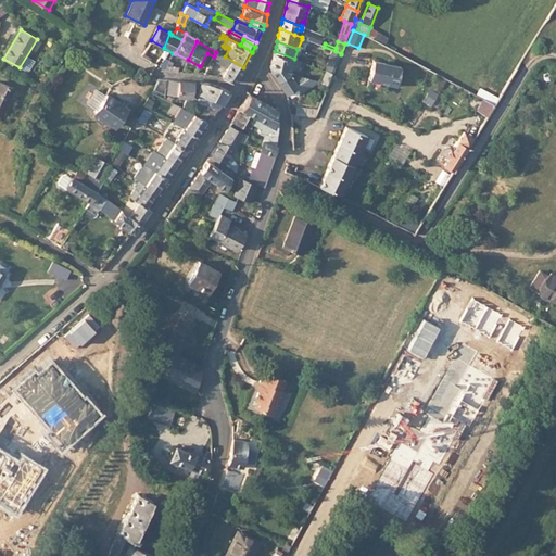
[(291,67),(295,70),(298,60),(294,59),(275,51),(273,58),(272,65),(272,66),(289,73),(291,67)]
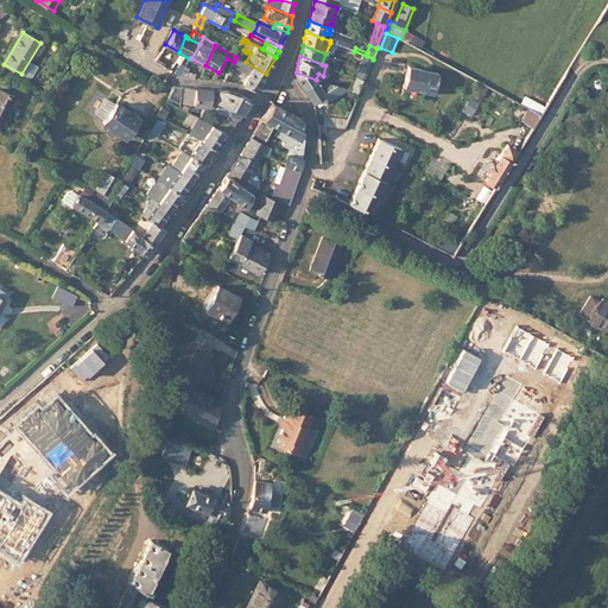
[(362,68),(368,70),(373,58),(367,56),(362,68)]
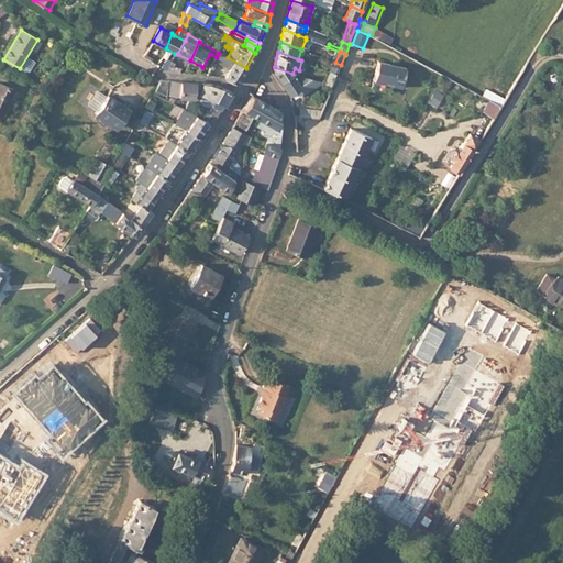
[(224,79),(236,84),(246,68),(228,57),(219,53),(217,57),(214,59),(230,69),(224,79)]
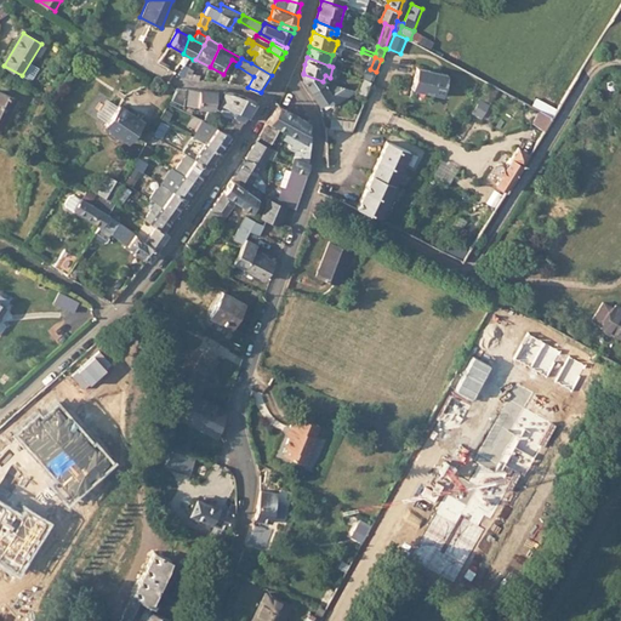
[(183,63),(177,74),(182,78),(188,67),(183,63)]
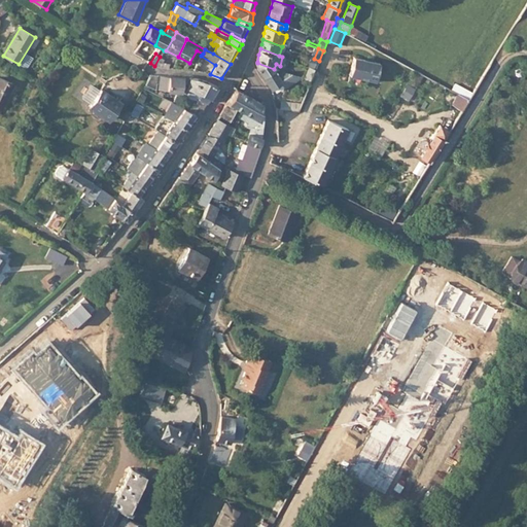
[(351,75),(361,77),(365,60),(355,57),(351,75)]
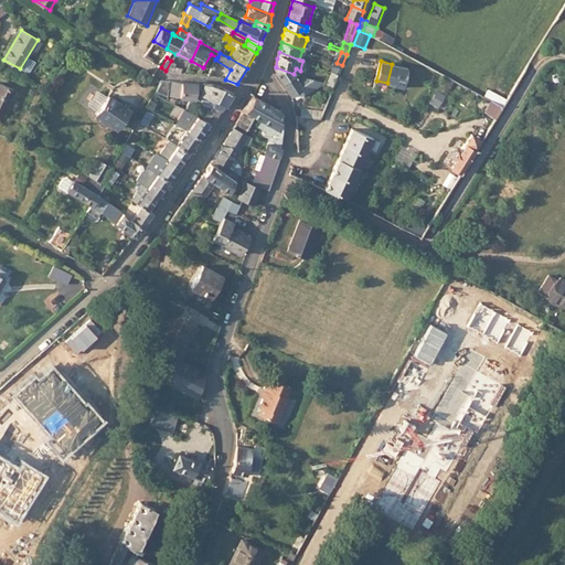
[(392,64),(387,83),(404,87),(408,67),(392,64)]
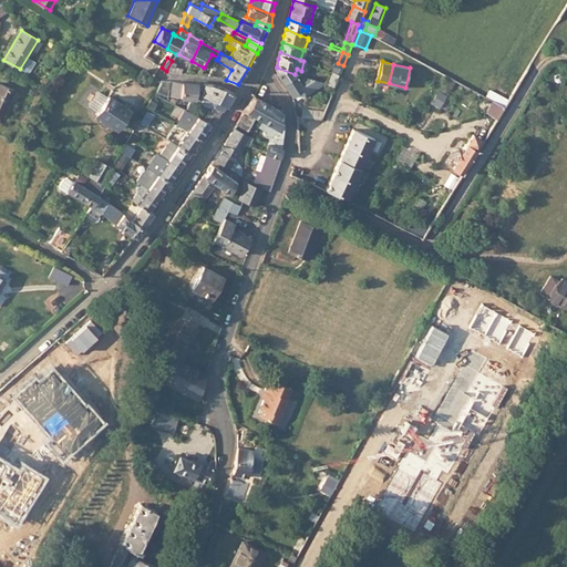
[(279,76),(284,82),(295,74),(277,68),(277,70),(279,76)]
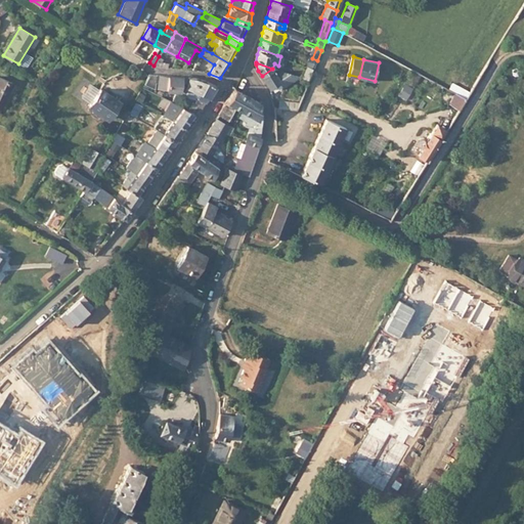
[(262,76),(271,89),(281,82),(286,88),(301,77),(280,69),(279,66),(278,66),(274,63),(272,69),(262,76)]
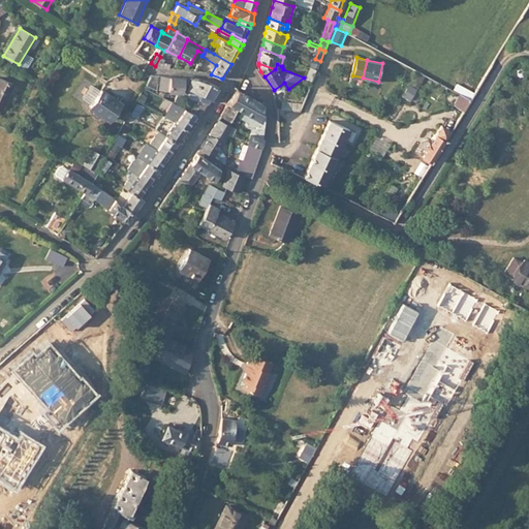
[(306,79),(312,82),(316,70),(311,67),(306,79)]
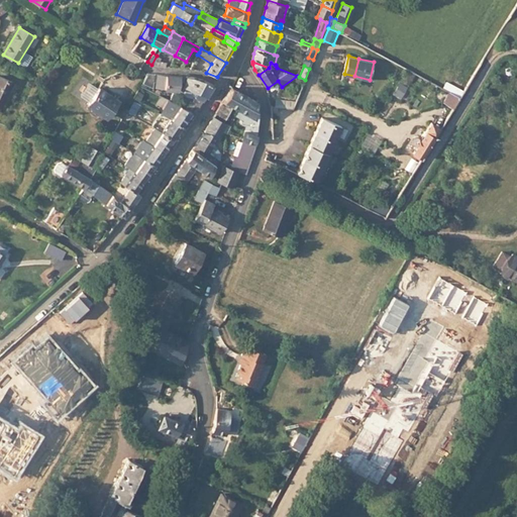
[(150,85),(154,74),(147,74),(142,82),(150,85)]
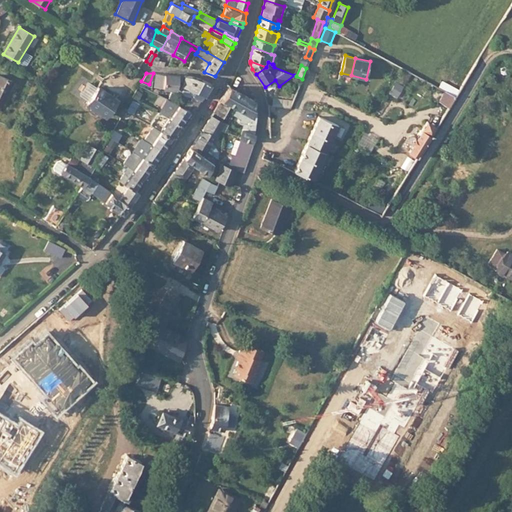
[(179,89),(183,76),(156,73),(153,86),(178,90),(179,89)]
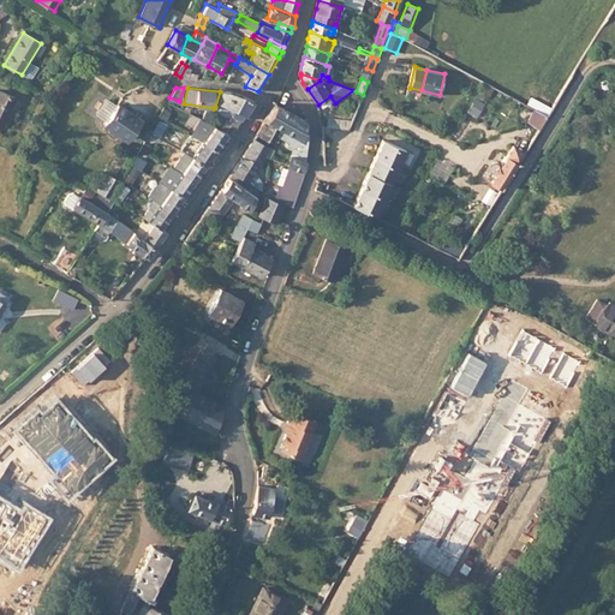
[(234,107),(242,95),(232,93),(220,91),(215,107),(220,108),(221,105),(234,107)]
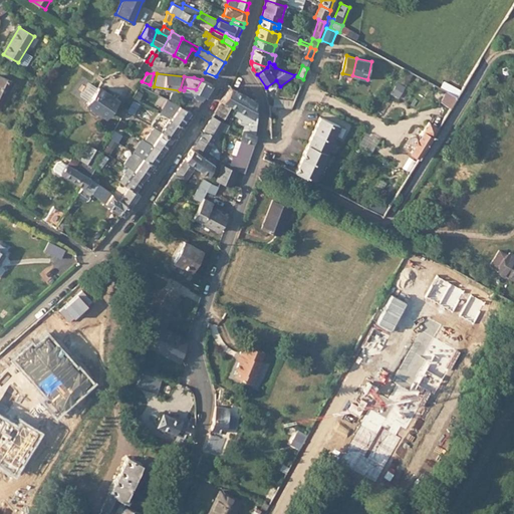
[(13,83),(0,77),(0,105),(3,107),(13,83)]
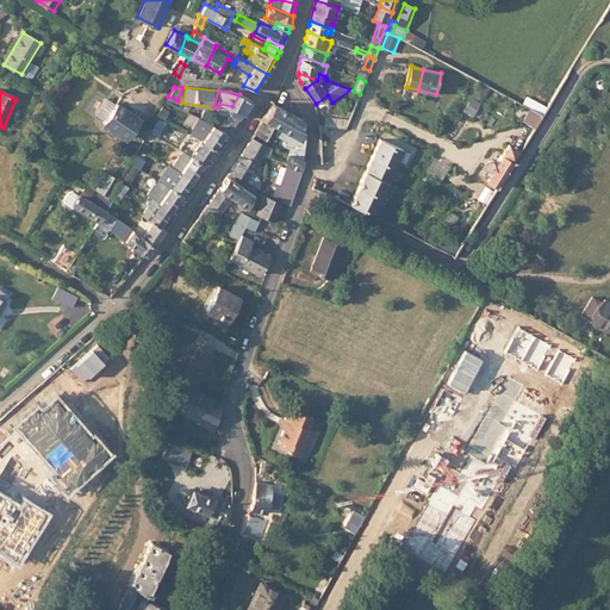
[(241,118),(251,99),(240,94),(232,106),(222,123),(219,129),(225,132),(231,136),(242,119),(241,118)]
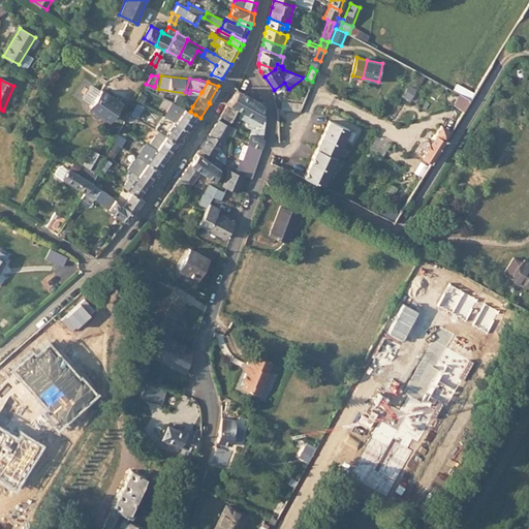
[(410,85),(403,95),(411,100),(418,90),(410,85)]
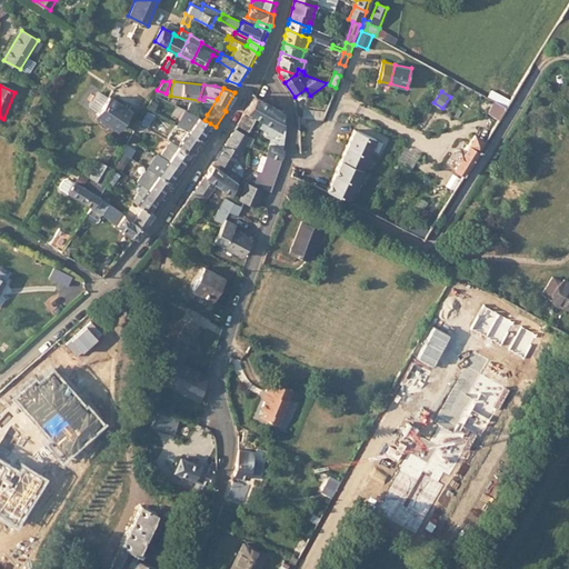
[(88,107),(90,108),(97,112),(106,100),(97,95),(88,107)]
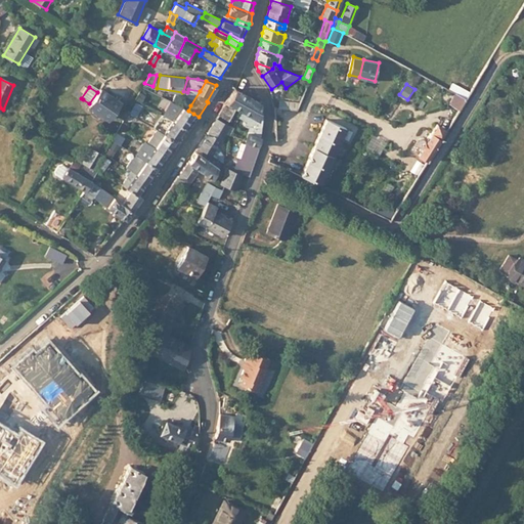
[(118,101),(99,89),(97,92),(89,103),(88,106),(89,107),(92,110),(106,119),(118,101)]
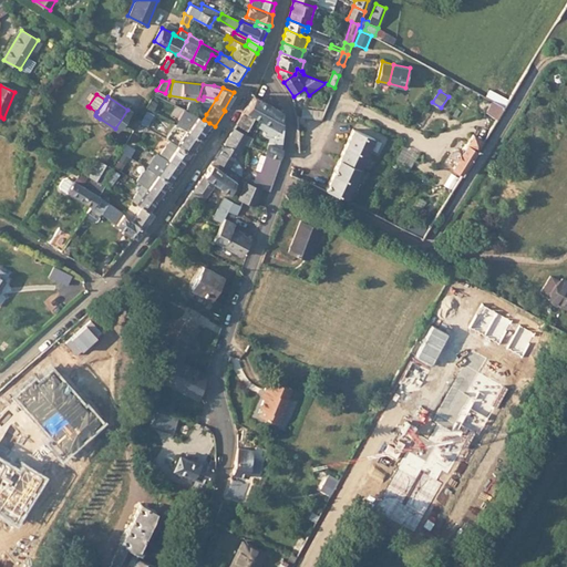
[(254,96),(237,125),(247,131),(255,116),(280,130),(280,122),(281,115),(282,112),(254,96)]
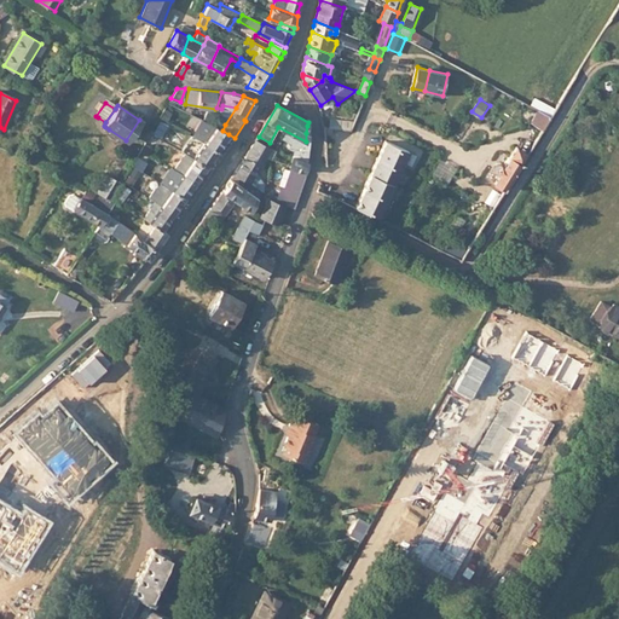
[(544,129),(551,117),(539,110),(532,122),(544,129)]
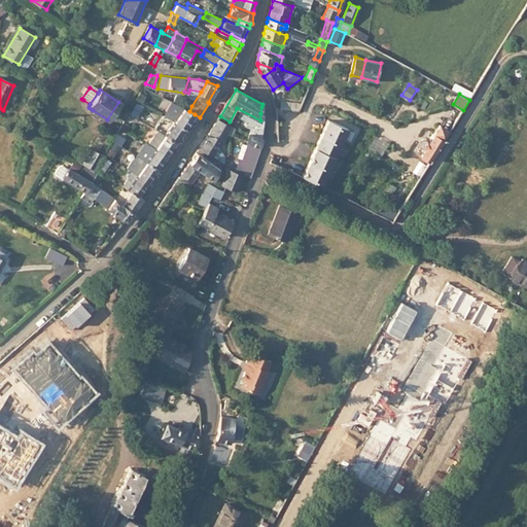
[(283,100),(281,108),(284,108),(300,112),(303,105),(283,100)]
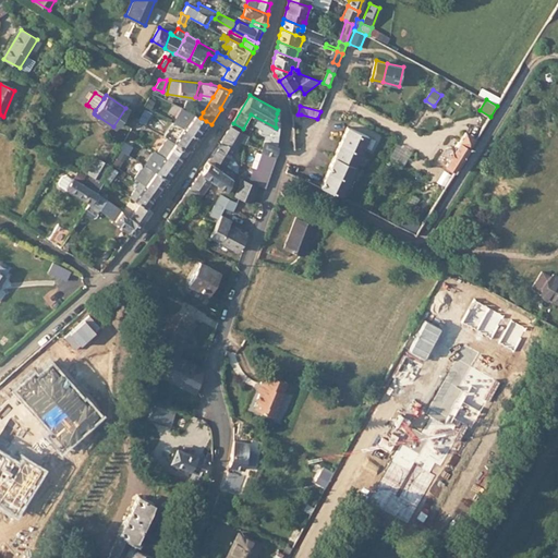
[(189,112),(201,118),(203,112),(191,107),(189,112)]
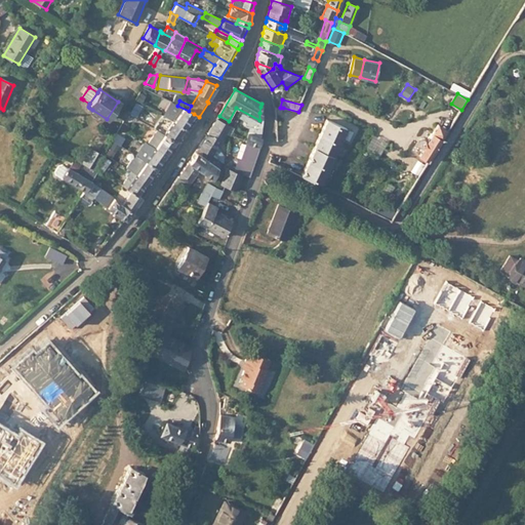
[(184,128),(194,114),(189,111),(177,106),(171,102),(162,116),(165,118),(167,119),(184,128)]
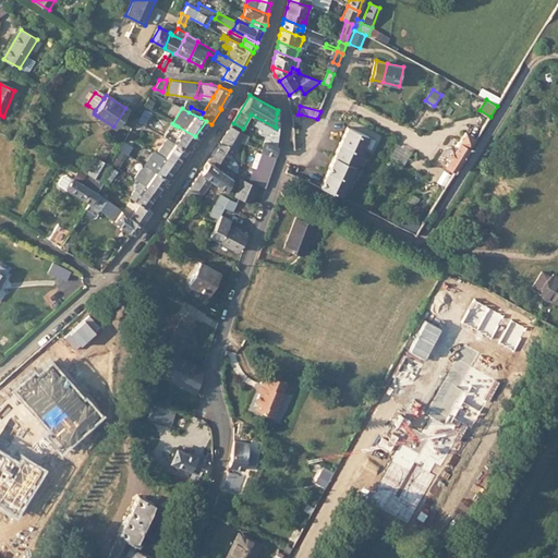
[(153,114),(145,109),(140,119),(147,123),(153,114)]
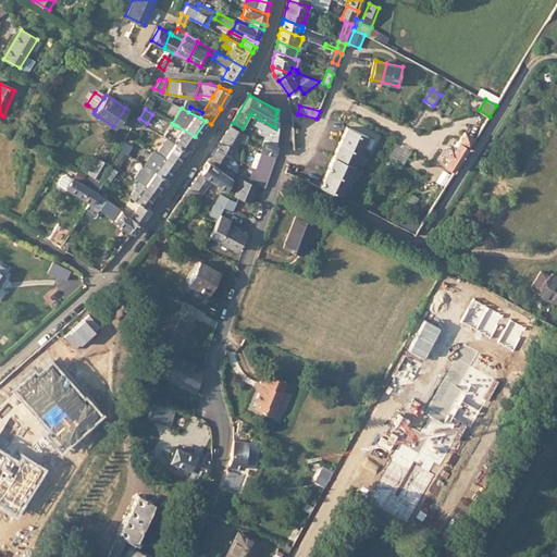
[(145,126),(137,121),(128,136),(136,140),(145,126)]
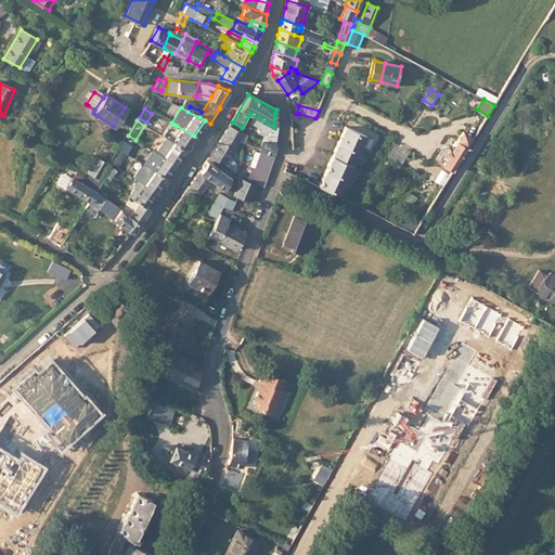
[(184,150),(194,136),(177,126),(171,134),(169,133),(166,138),(168,140),(184,150)]
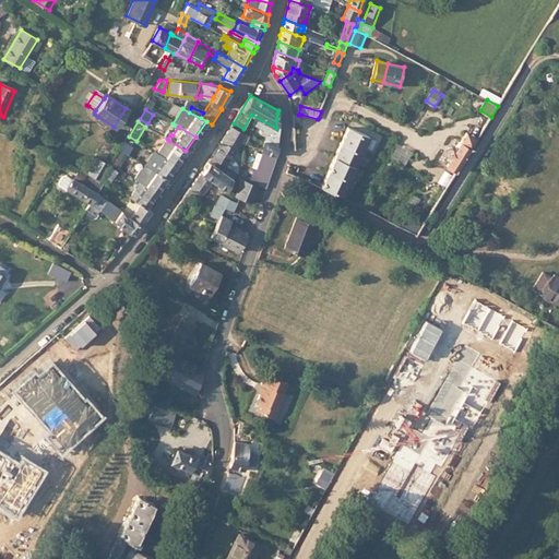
[(233,150),(234,151),(234,150),(236,150),(240,142),(245,134),(232,127),(229,130),(240,137),(233,150)]
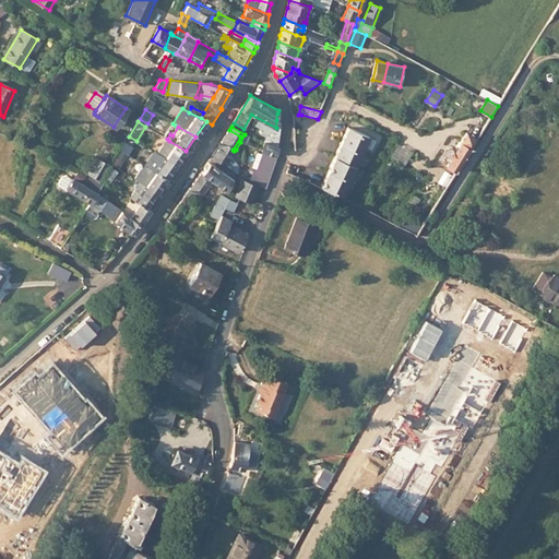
[(321,187),(342,198),(370,139),(349,128),(321,187)]
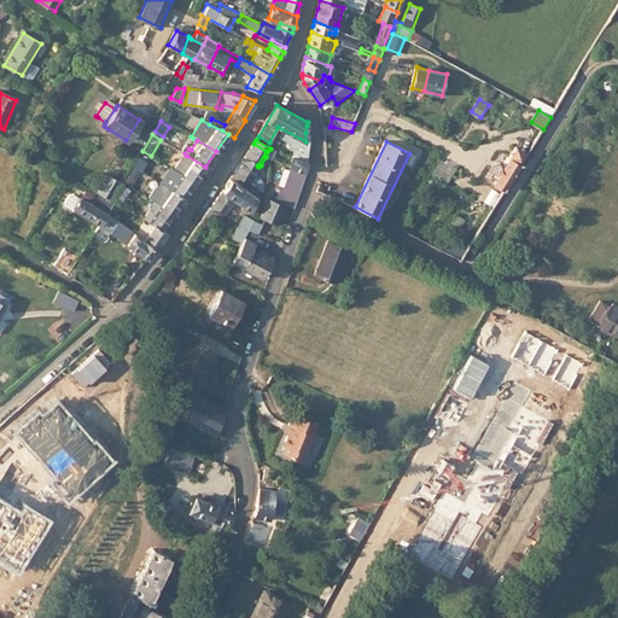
[(500,170),(495,178),(507,186),(530,151),(519,143),(512,153),(511,153),(506,161),(503,161),(502,161),(500,161),(499,162),(497,164),(497,167),(497,168),(499,169),(500,170)]
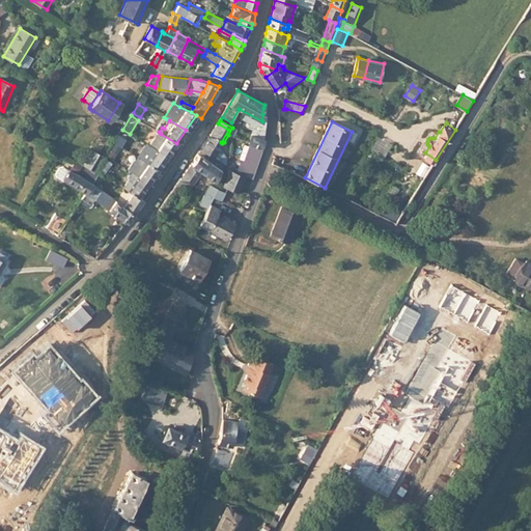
[(211,136),(221,142),(228,130),(218,123),(215,130),(211,136)]
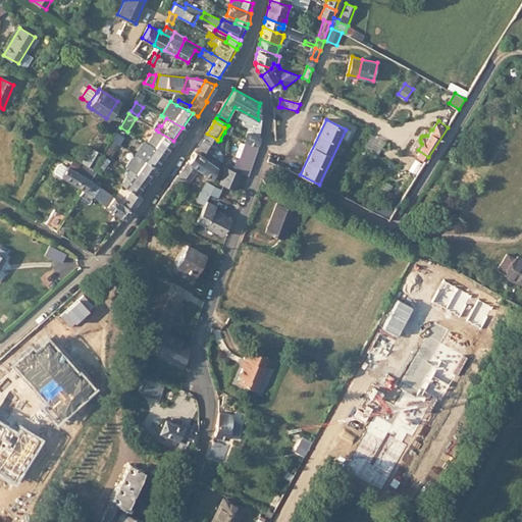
[(224,133),(228,135),(233,127),(228,125),(224,133)]
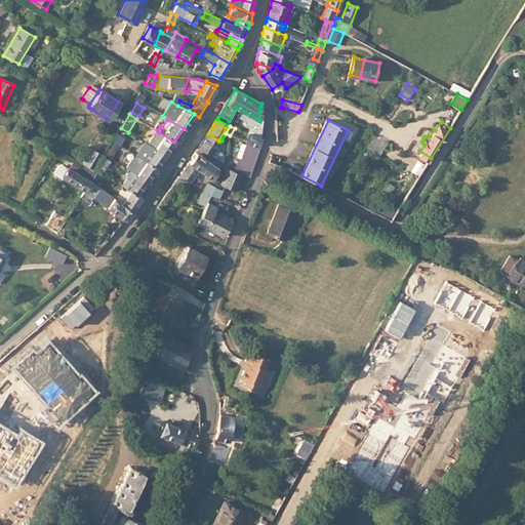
[(165,155),(174,142),(159,132),(150,146),(165,155)]
